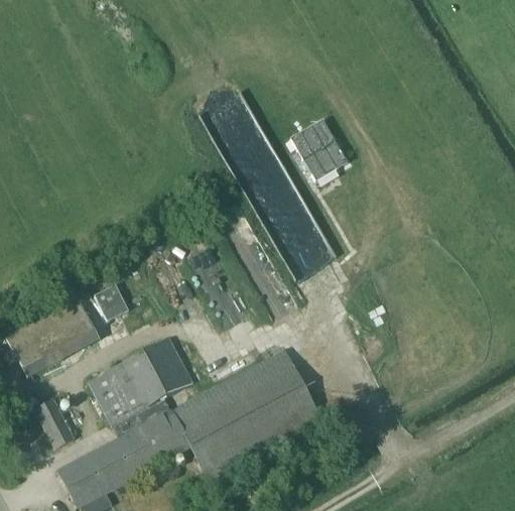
[(128,308),(116,283),(94,294),(107,320),(128,308)]
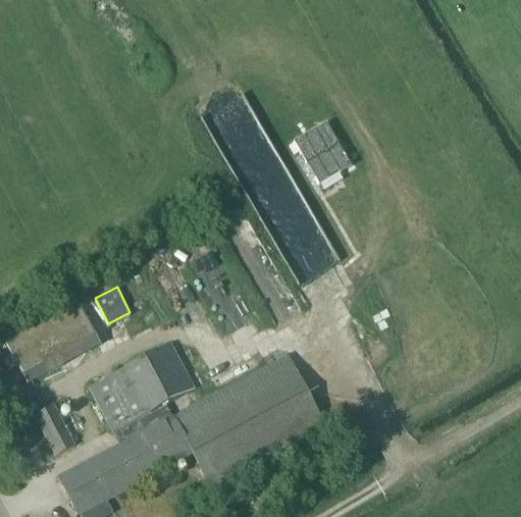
[(101,343),(80,302),(73,291),(0,329),(0,331),(27,382),(101,343)]
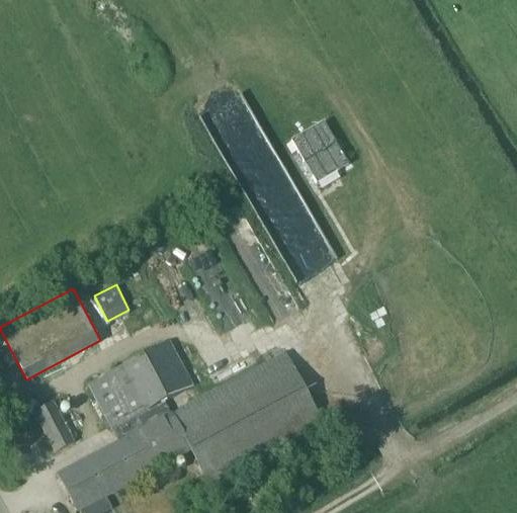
[(58,471),(78,509),(81,508),(84,512),(98,512),(110,507),(105,495),(191,449),(209,485),(325,424),(286,351),(170,412),(164,400),(193,385),(170,339),(90,381),(119,438),(58,471)]
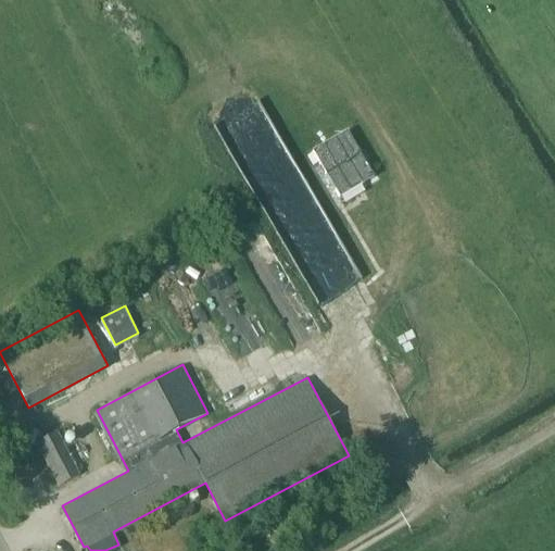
[(38,440),(60,481),(78,472),(57,430),(38,440)]
